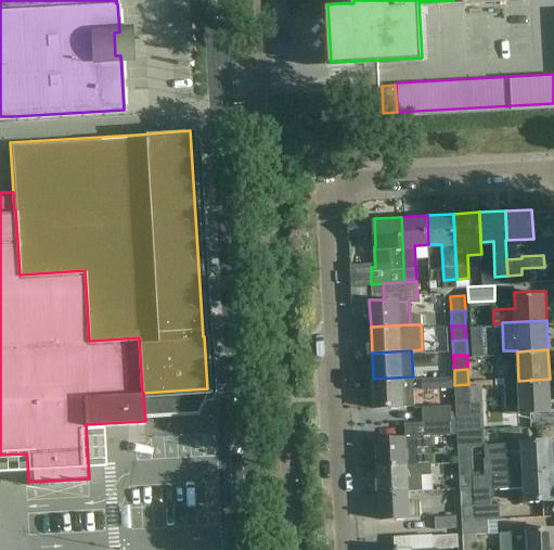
[(421,375),(422,386),(453,384),(452,373),(421,375)]
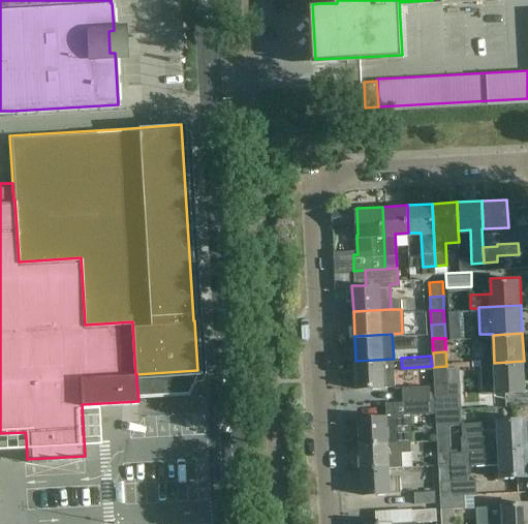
[(395,383),(394,359),(355,361),(356,386),(395,383)]
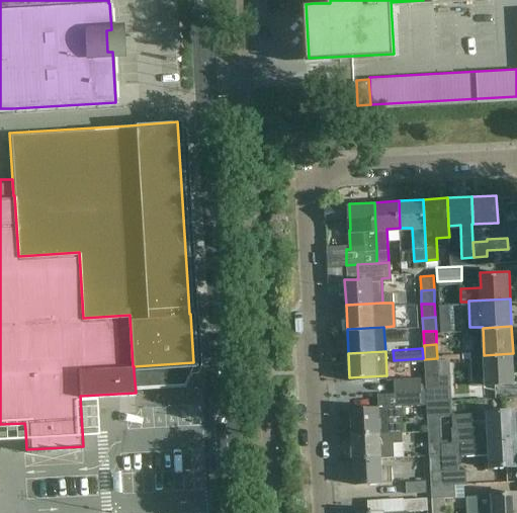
[(514,381),(513,353),(484,355),(486,382),(514,381)]
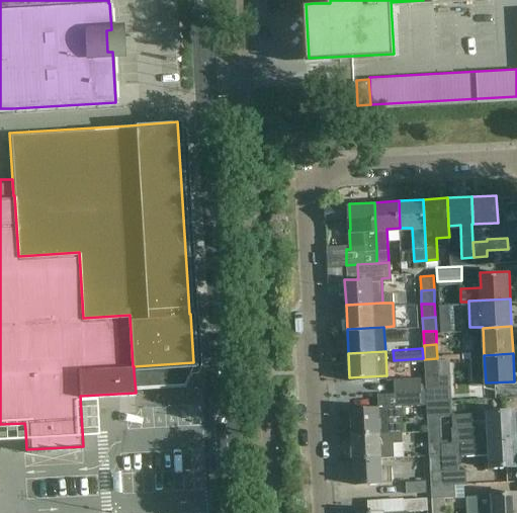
[(425,372),(438,372),(437,358),(424,359),(425,372)]
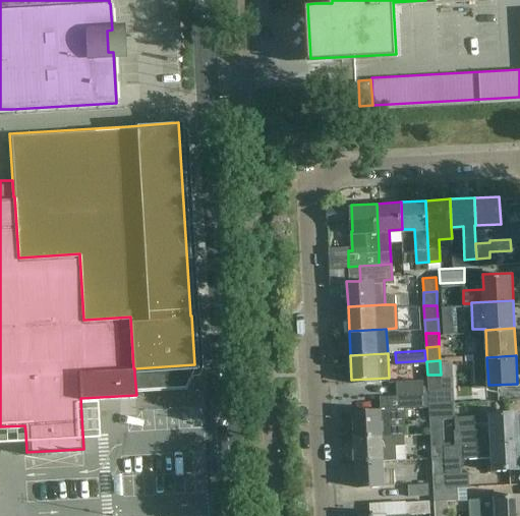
[(441,375),(427,375),(428,389),(442,388),(442,387),(441,375)]
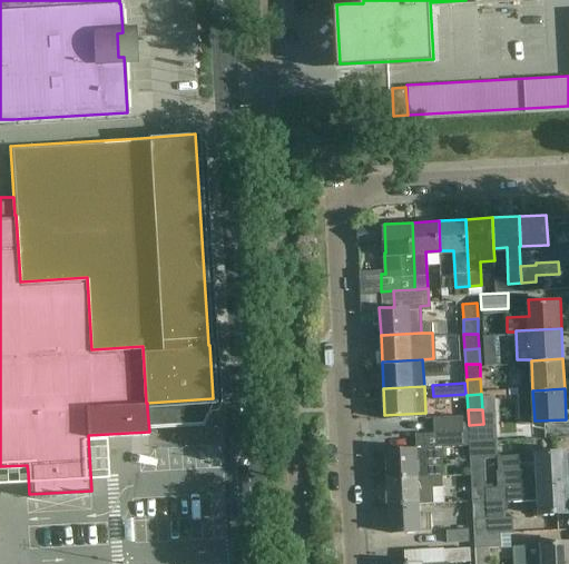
[(433,412),(434,429),(463,428),(463,411),(433,412)]
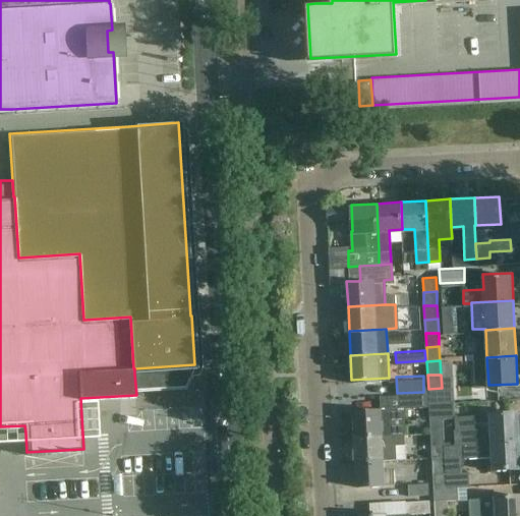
[(442,388),(428,389),(428,402),(453,401),(453,386),(442,387),(442,388)]
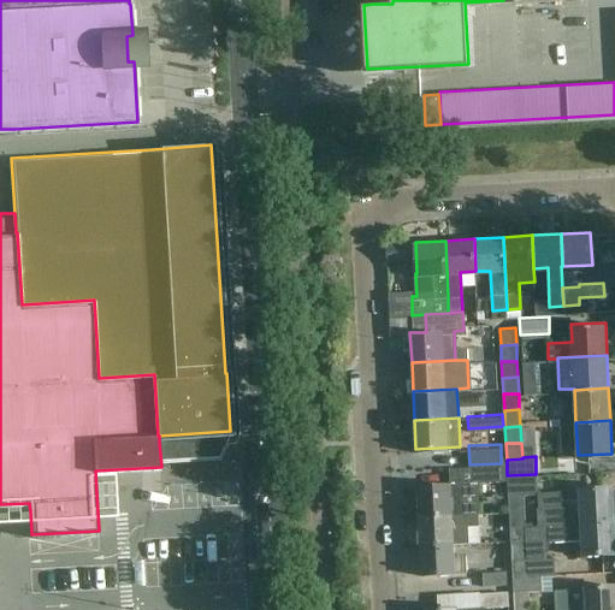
[(501,463),(469,465),(469,481),(502,479),(501,463)]
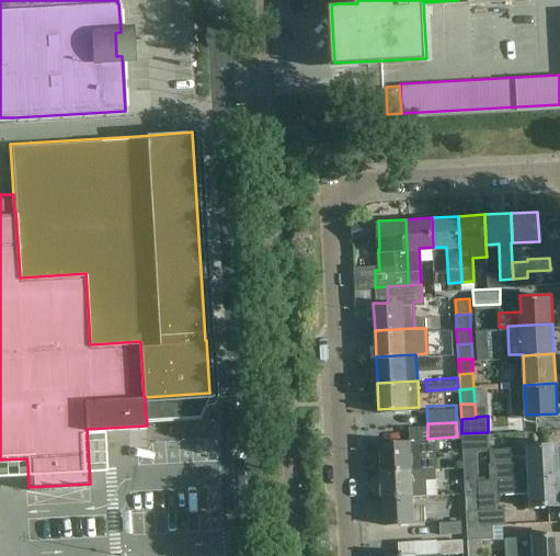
[(477,447),(477,450),(489,449),(488,432),(461,433),(463,449),(477,447)]
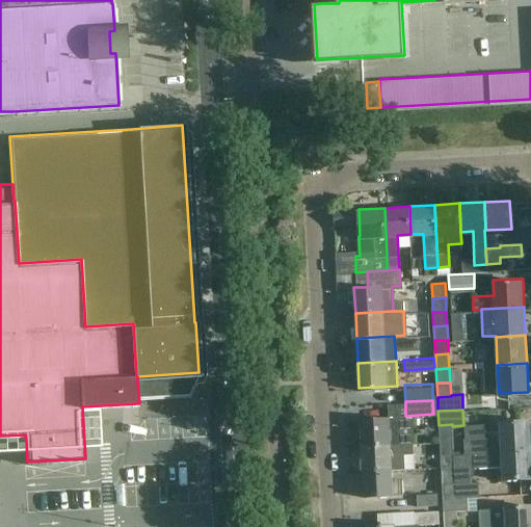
[(397,416),(389,417),(361,418),(362,444),(398,442),(398,441),(397,416)]
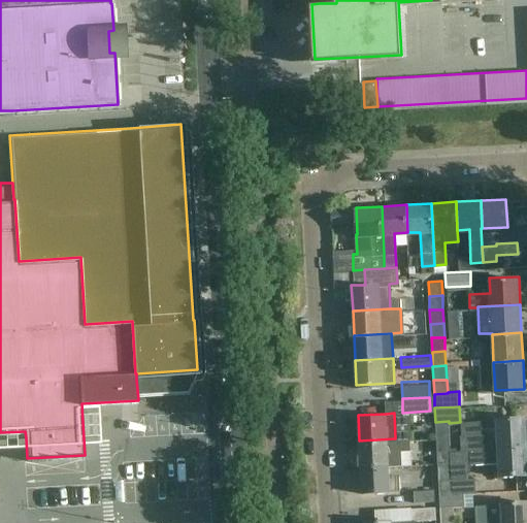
[(469,448),(526,445),(525,416),(496,417),(497,429),(460,431),(461,447),(469,447),(469,448)]
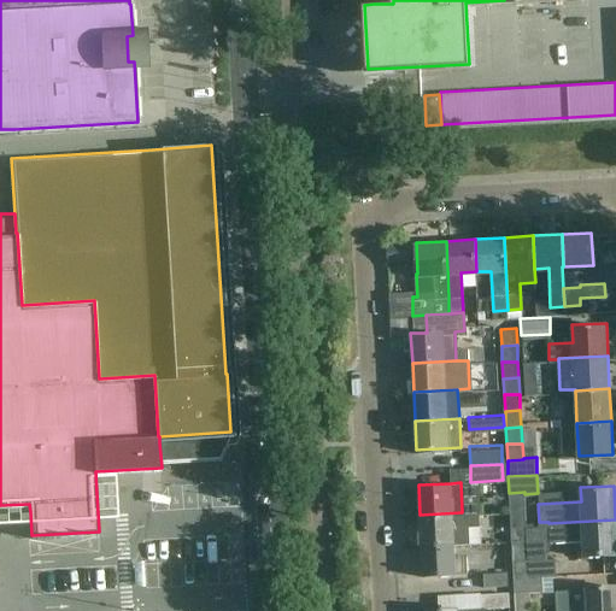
[(524,492),(509,493),(510,510),(526,509),(524,494),(524,492)]
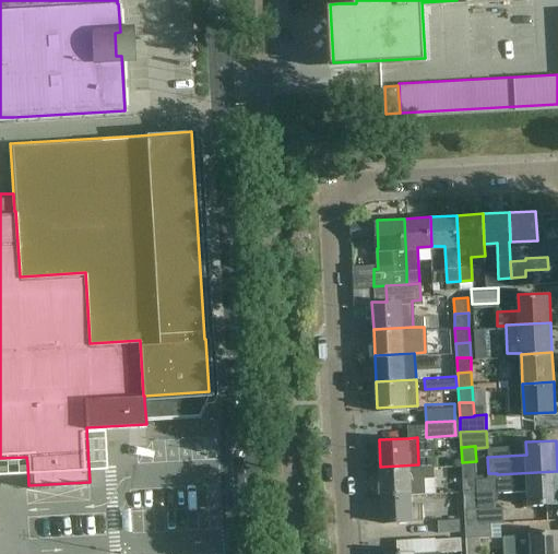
[(476,461),(462,462),(463,476),(477,476),(476,461)]
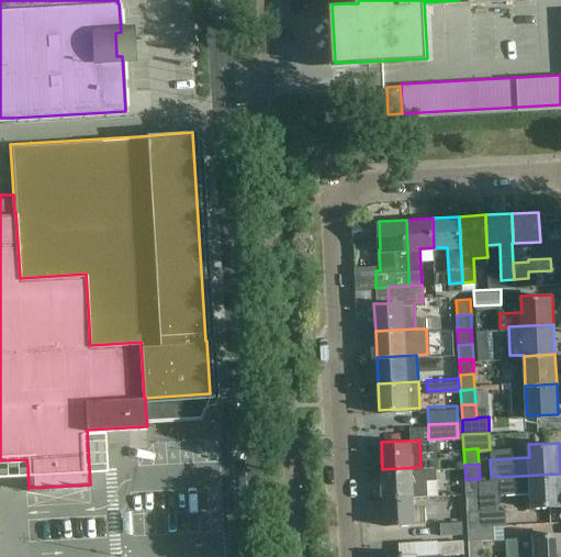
[(421,467),(382,469),(383,496),(413,494),(427,493),(426,477),(436,477),(436,465),(421,466),(421,467)]
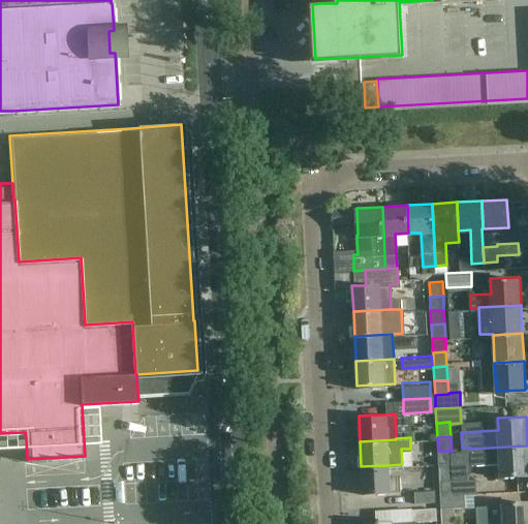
[(470,461),(499,459),(500,475),(527,473),(527,448),(527,445),(470,449),(470,461)]
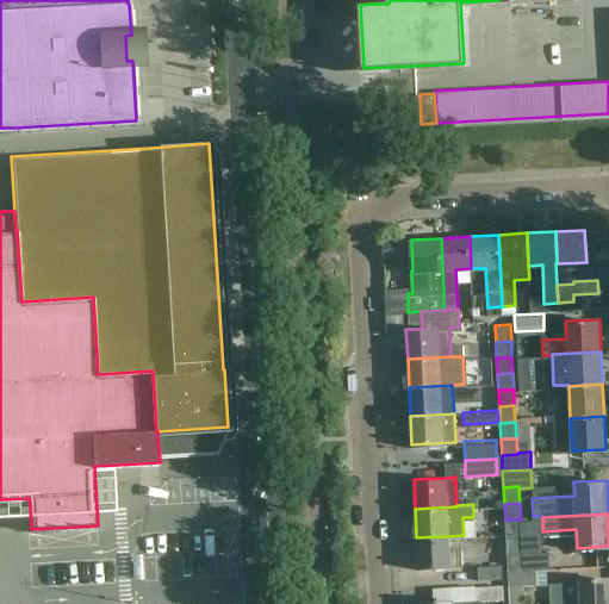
[(521,520),(505,520),(505,536),(521,535),(521,520)]
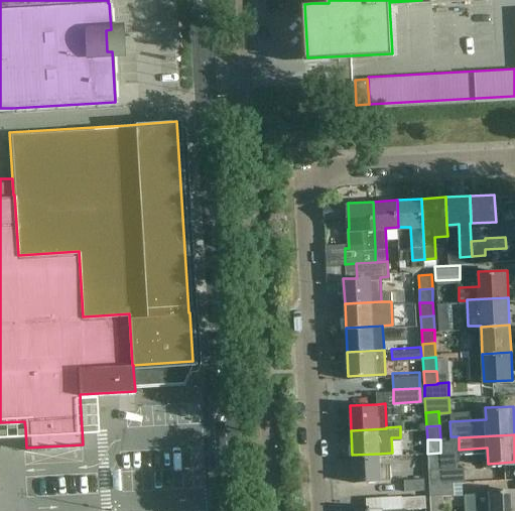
[(427,454),(428,467),(441,467),(441,465),(440,453),(427,454)]
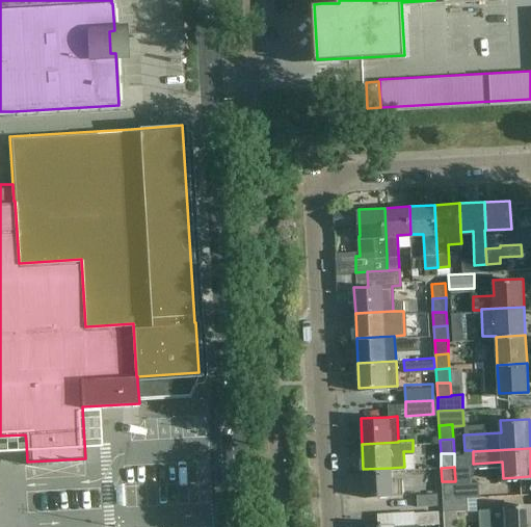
[(392,475),(391,468),(363,469),(364,495),(402,493),(401,474),(392,475)]
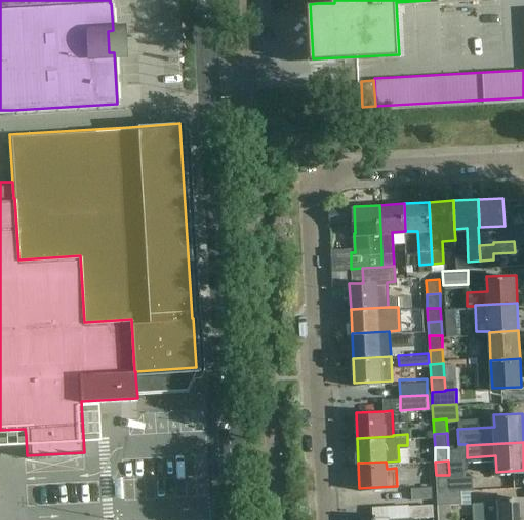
[(449,473),(449,475),(450,487),(460,487),(472,486),(472,472),(449,473)]
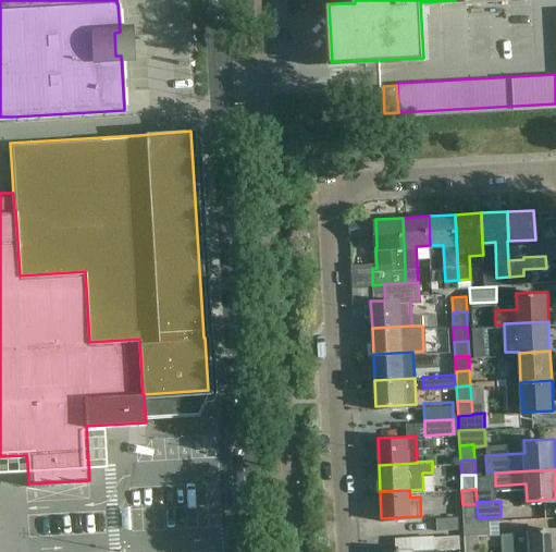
[(477,504),(462,504),(464,520),(478,519),(478,517),(477,504)]
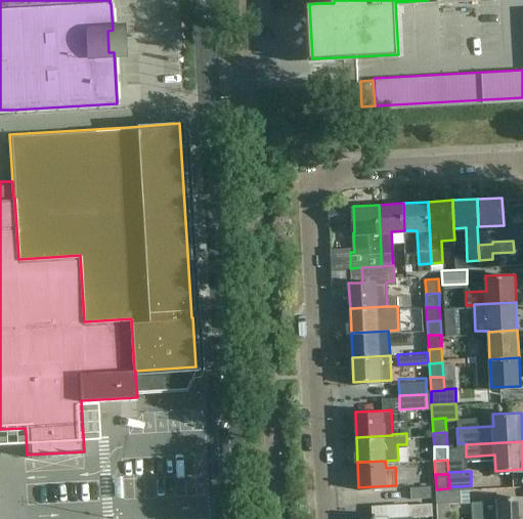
[(411,496),(432,495),(431,484),(410,485),(411,496)]
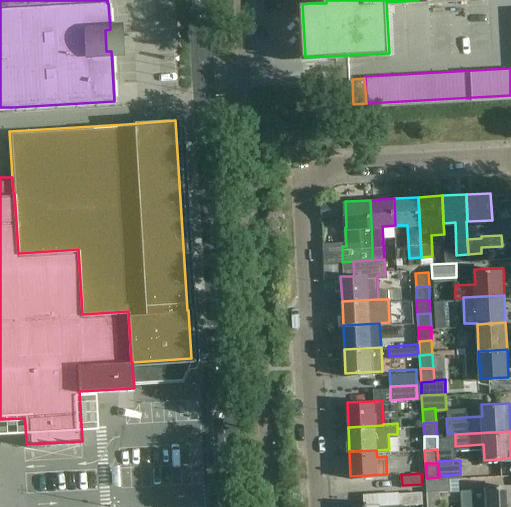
[(439,477),(426,478),(426,489),(439,489),(450,488),(449,475),(439,475),(439,477)]
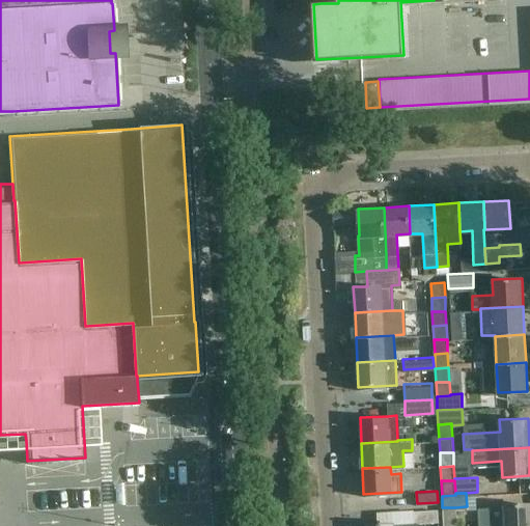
[(491,518),(491,525),(529,525),(529,502),(503,504),(504,517),(491,518)]
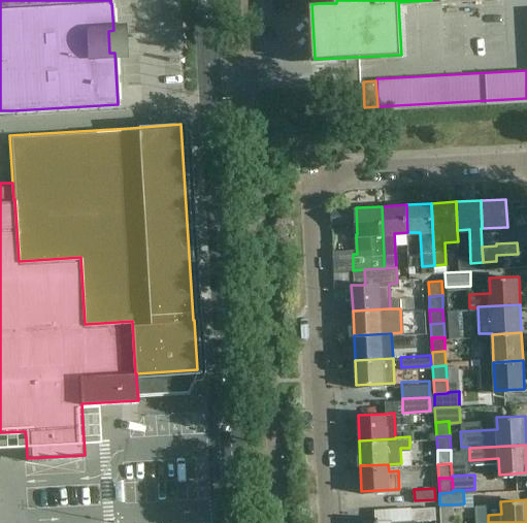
[(435,504),(412,505),(412,518),(435,516),(435,504)]
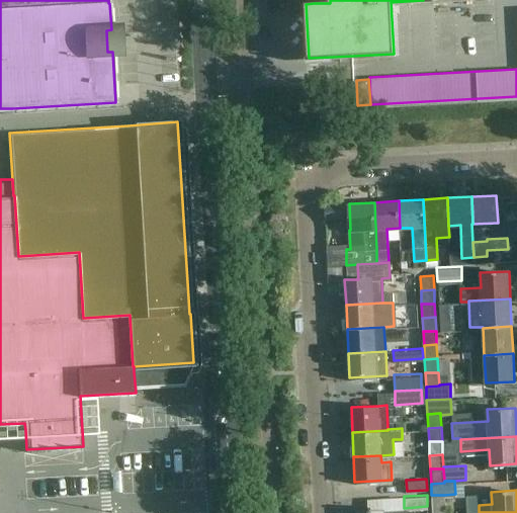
[(444,495),(431,495),(432,509),(445,509),(444,495)]
